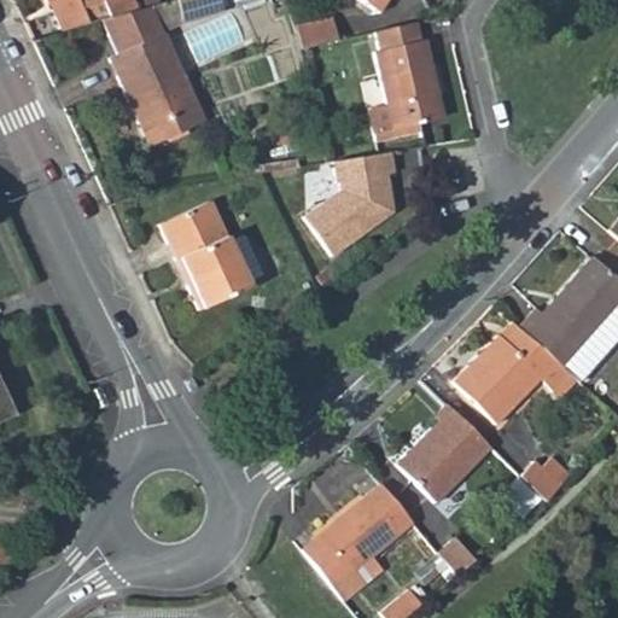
[(51,10),(59,30),(99,19),(133,10),(128,0),(45,0),(46,3),(51,1),(54,9),(51,10)]
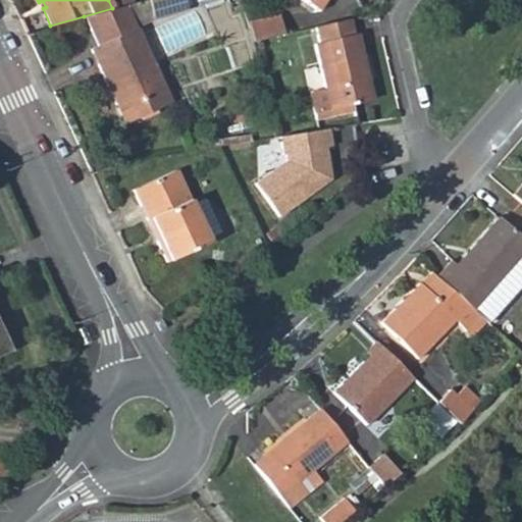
[(188,8),(185,0),(148,0),(153,17),(188,8)]
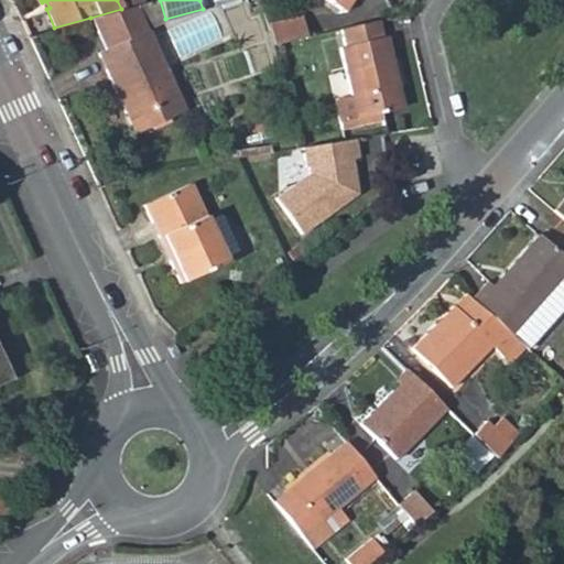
[(323,0),(343,12),(350,0),(323,0)]
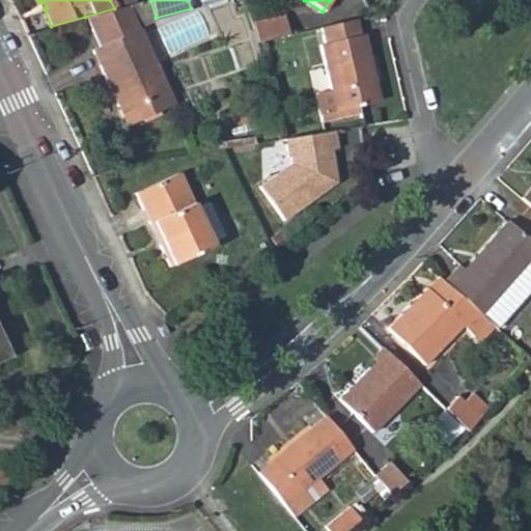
[(136,30),(124,5),(114,8),(85,17),(100,47),(93,50),(127,126),(172,105),(139,29),(136,30)]
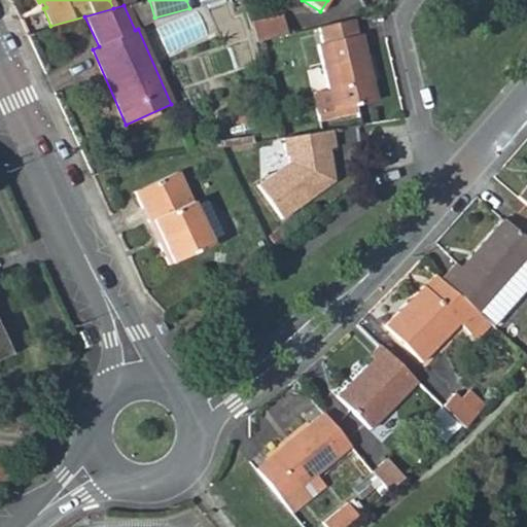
[(250,23),(254,43),(285,36),(282,16),(250,23)]
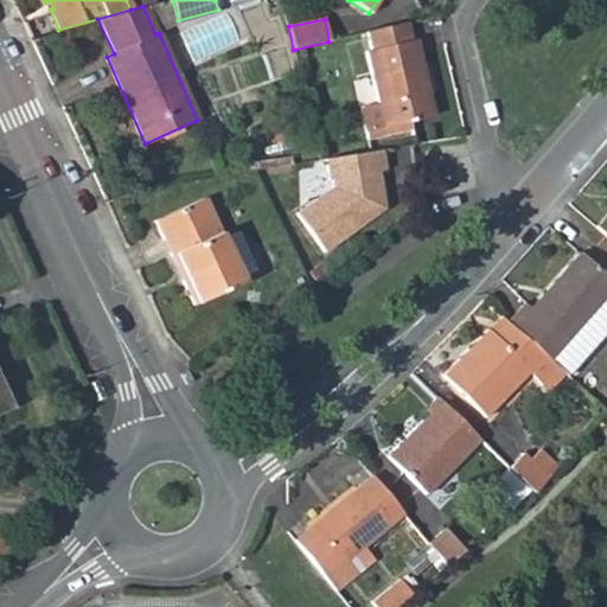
[(413,43),(408,25),(368,33),(371,51),(365,53),(376,104),(382,129),(433,120),(426,87),(429,85),(417,42),(413,43)]
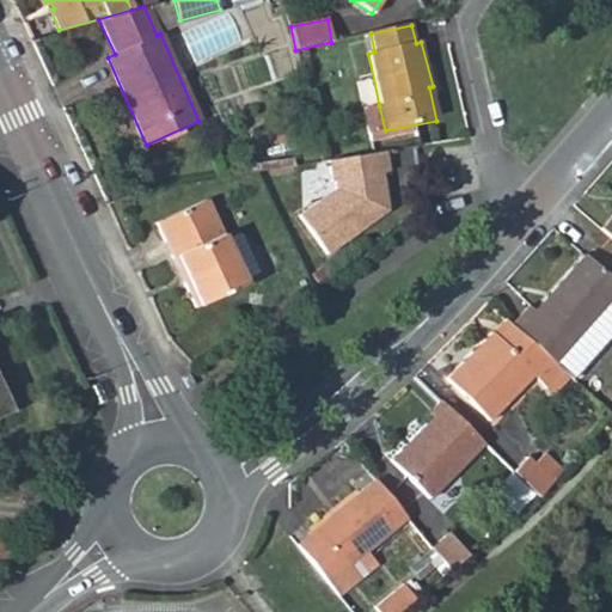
[(366,134),(385,130),(379,105),(360,109),(366,134)]
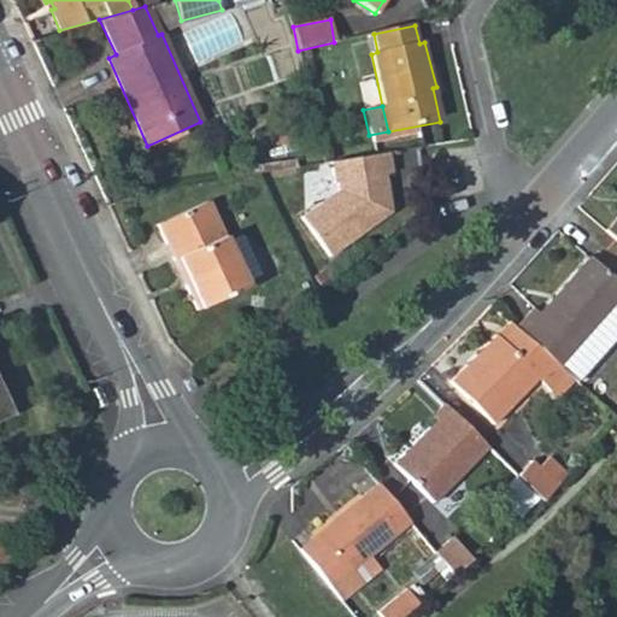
[(392,152),(334,160),(338,183),(341,182),(342,191),(305,216),(331,256),(394,213),(388,174),(395,174),(392,152)]
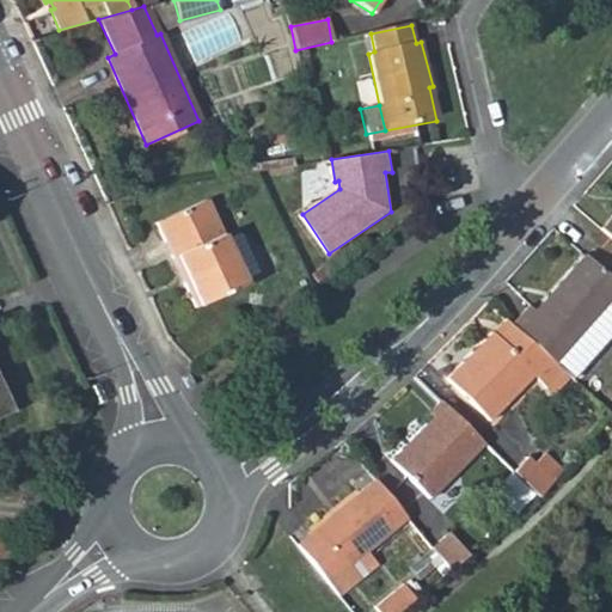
[(202,195),(153,219),(170,254),(176,252),(185,276),(182,279),(195,304),(243,281),(242,276),(221,236),(202,195)]
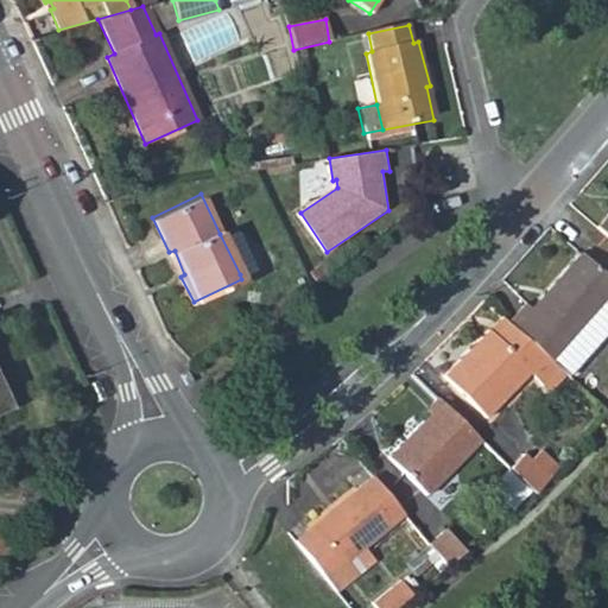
[(235,227),(220,234),(240,274),(255,267),(235,227)]
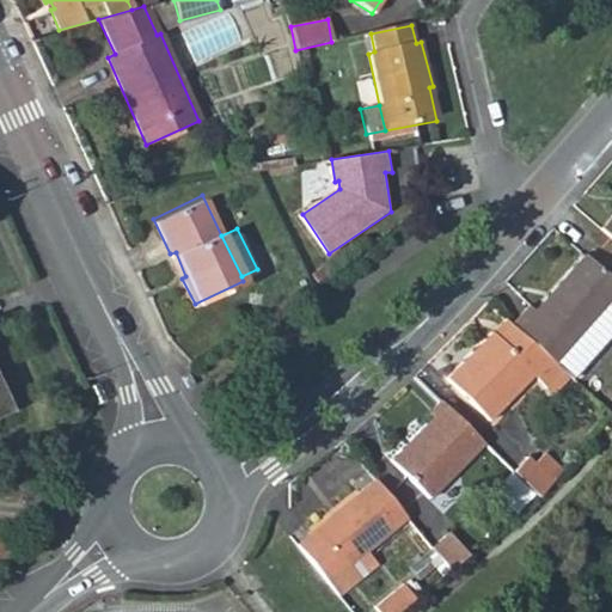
[(556,365),(611,300),(611,277),(586,256),(537,311),(531,305),(512,326),(551,360),(556,365)]
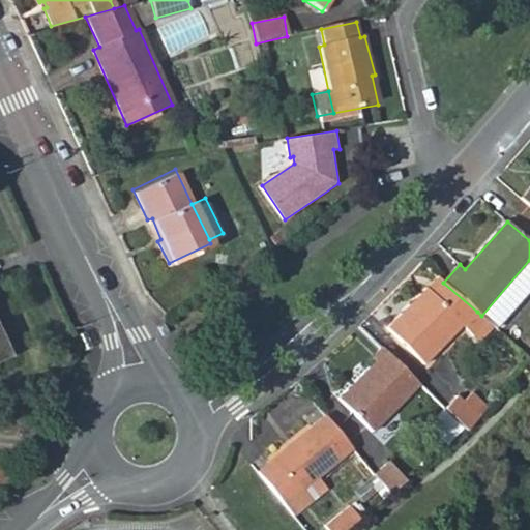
[(463,325),(477,312),(443,283),(433,293),(428,289),(389,328),(425,363),(439,350),(437,347),(459,323),(463,325)]
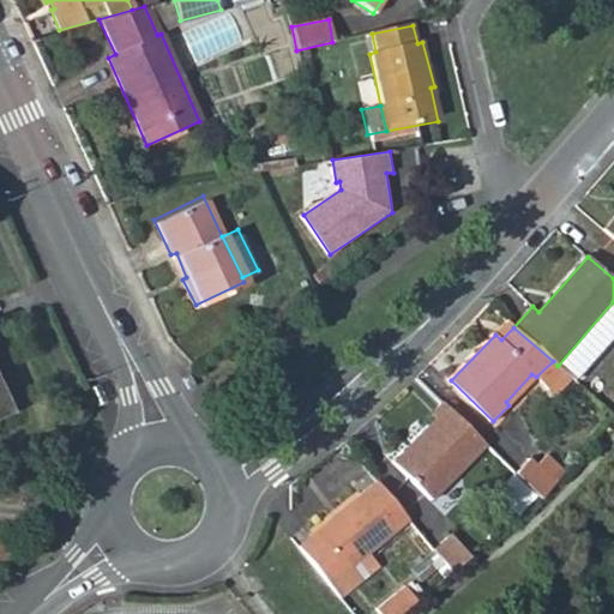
[(100,383),(91,386),(100,404),(108,401),(100,383)]
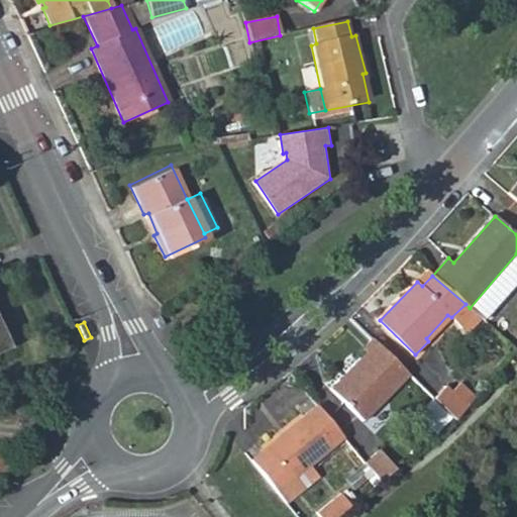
[(0,351),(8,348),(0,330),(0,351)]
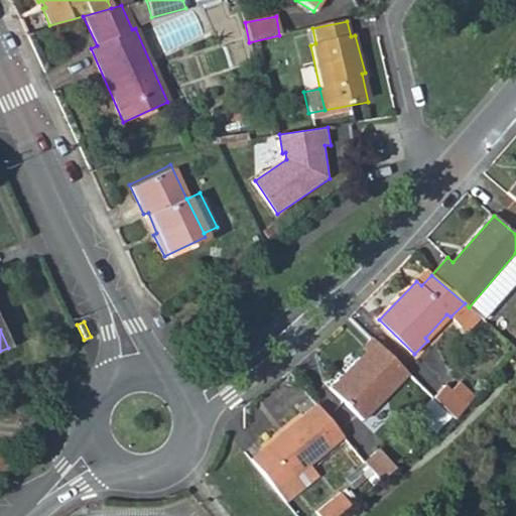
[(356,417),(400,373),(366,340),(356,351),(358,354),(325,387),(356,417)]
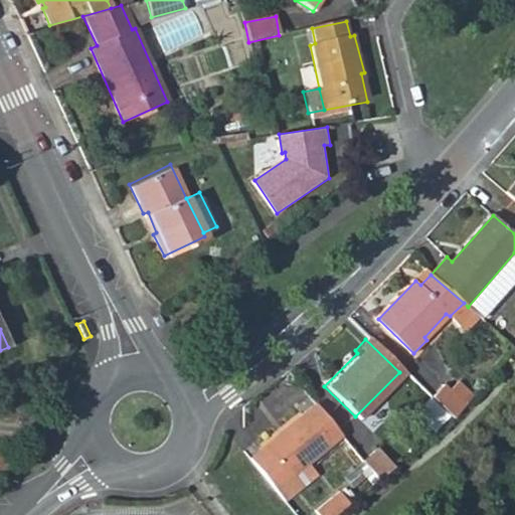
[(444,384),(432,395),(455,418),(475,396),(458,380),(450,389),(444,384)]
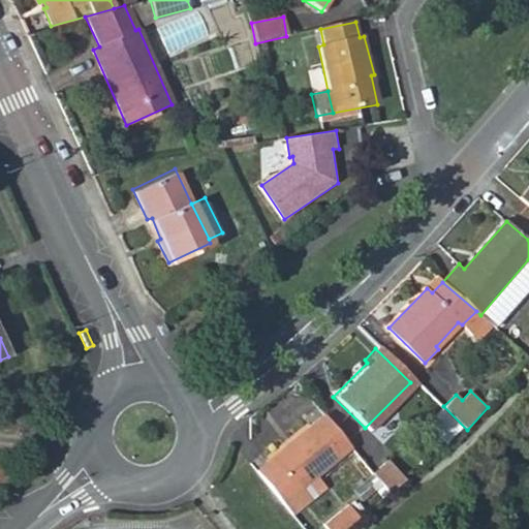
[(320,413),(251,468),(289,517),(324,490),(314,476),(349,449),(320,413)]
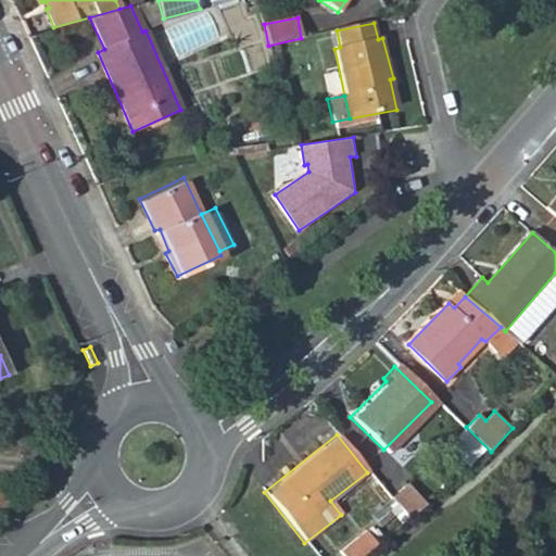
[(408,481),(390,495),(409,519),(427,504),(408,481)]
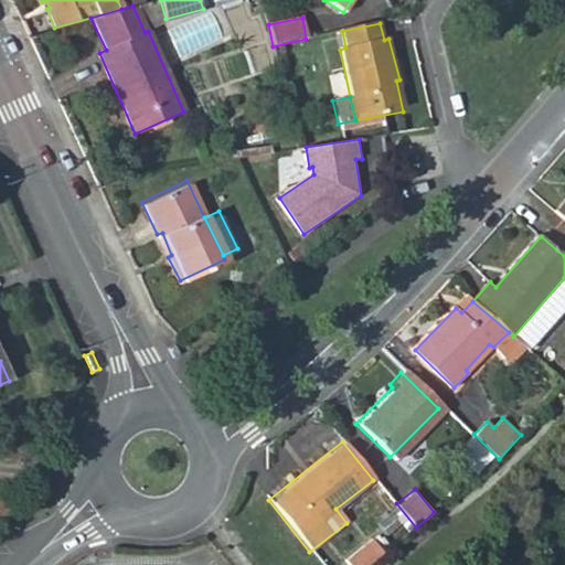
[(0,522),(10,513),(0,501),(0,522)]
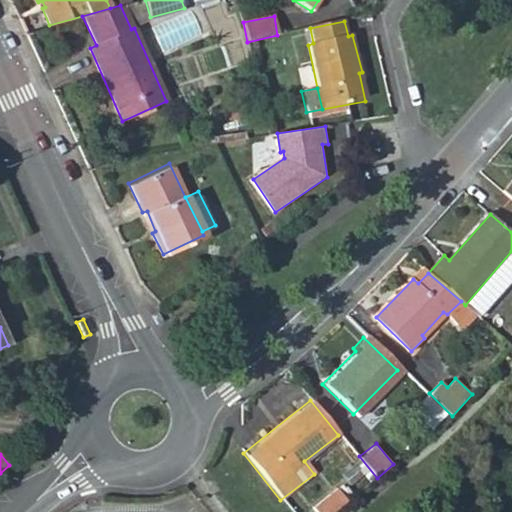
[(313,508),(316,511),(333,511),(347,501),(336,488),(313,508)]
